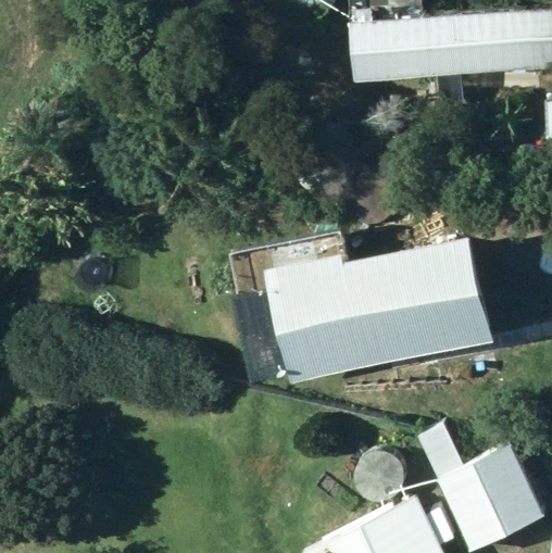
[(286,0),(291,5),(299,9),(308,10),(315,9),(323,4),(326,0),(286,0)]
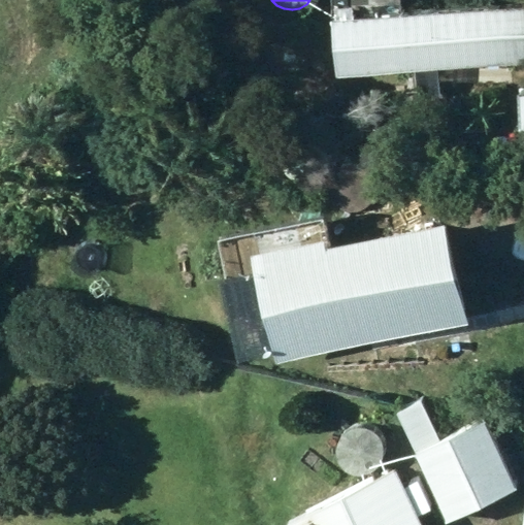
[(337,77),(523,65),(523,8),(333,22),(337,77)]
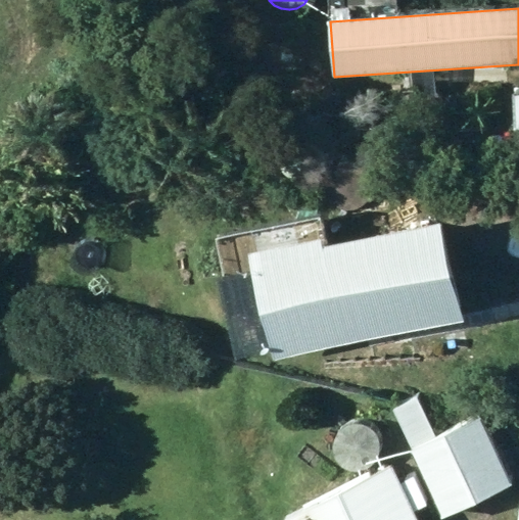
[(273,360),(464,322),(442,223),(327,246),(326,237),(251,252),(273,360)]
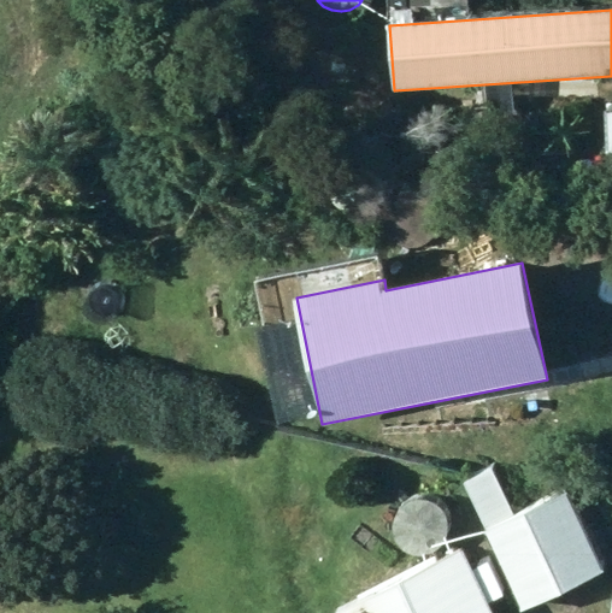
[(460,479),(522,612),(602,573),(562,485),(511,508),(490,465),(460,479)]
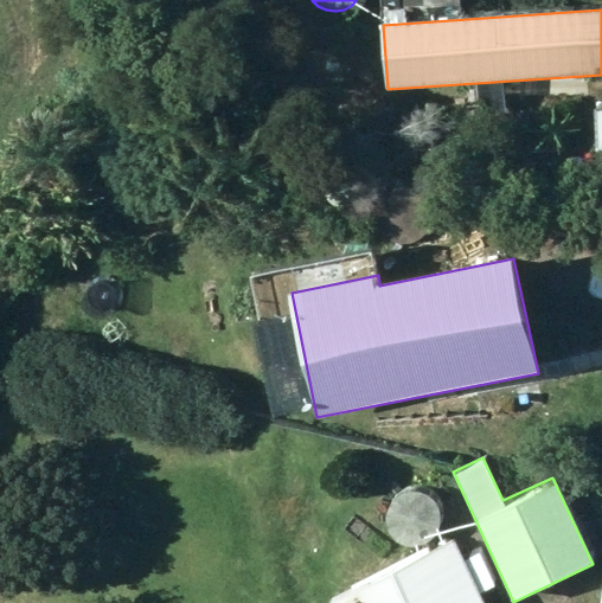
[(392,518),(398,524),(407,528),(416,530),(426,527),(434,524),(440,517),(443,507),(443,498),(440,489),(435,482),(427,476),(418,474),(409,475),(401,478),(394,483),(389,492),(388,500),(388,508),(392,518)]
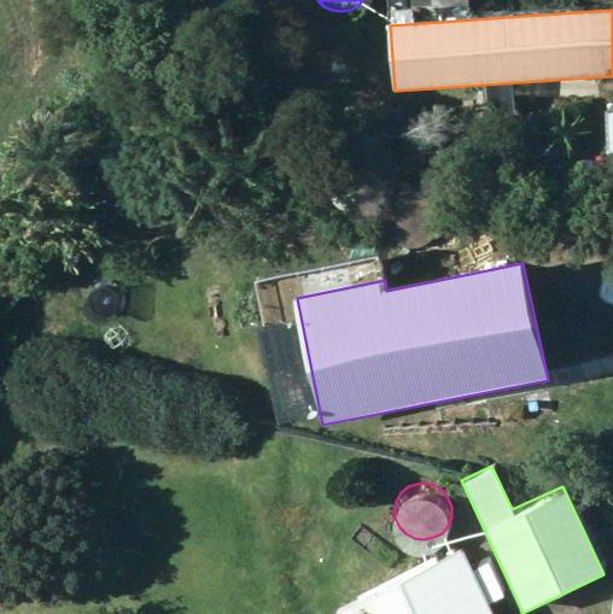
[(488,613),(484,606),(505,597),(484,554),(465,563),(457,551),(328,613),(488,613)]
